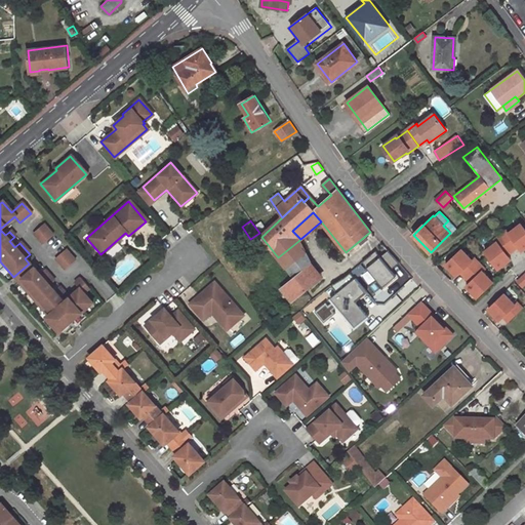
[(43,245),(55,235),(46,224),(34,233),(43,245)]
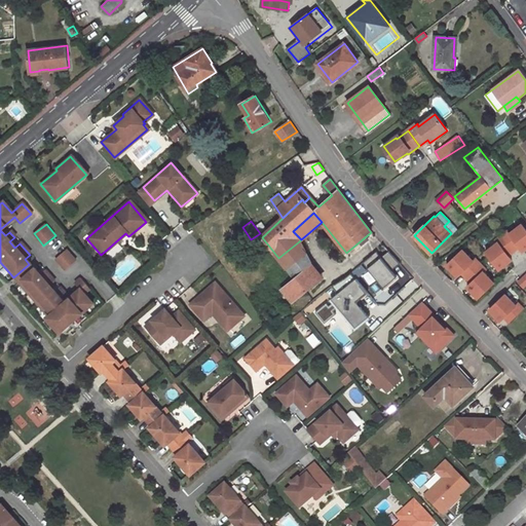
[(502,235),(515,252),(520,247),(523,252),(525,249),(525,229),(522,224),(511,233),(508,230),(502,235)]
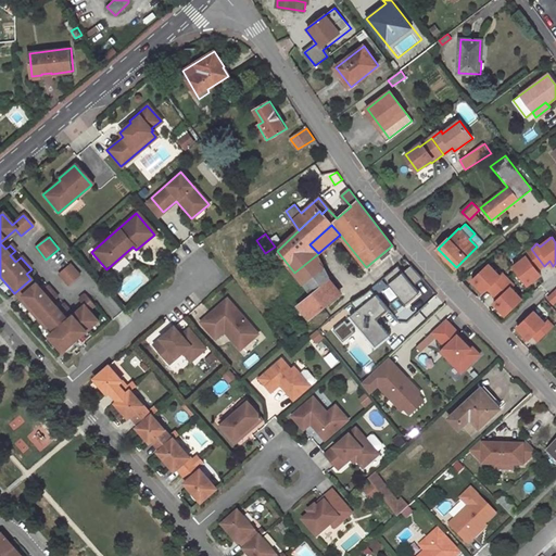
[(544,266),(531,249),(525,254),(527,256),(514,266),(528,285),(541,275),(538,270),(544,266)]
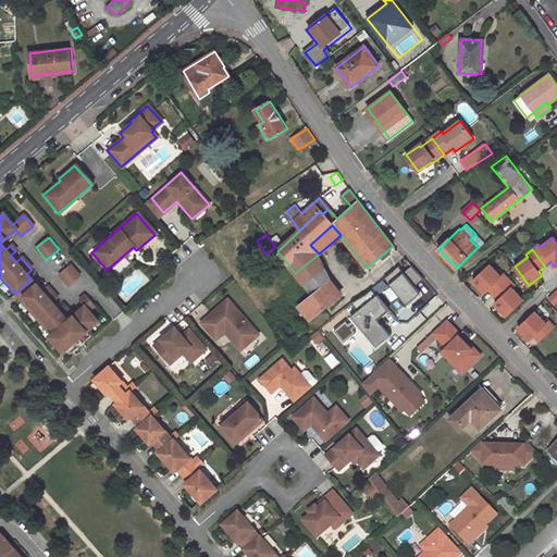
[(304,284),(323,268),(317,256),(295,273),(304,284)]
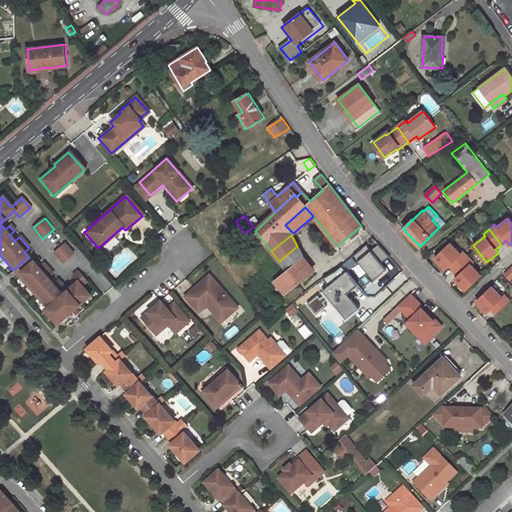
[(66,242),(54,252),(64,263),(75,253),(66,242)]
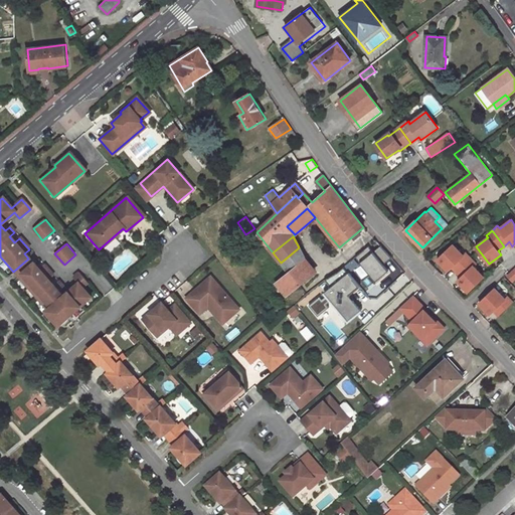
[(458,272),(472,258),(467,252),(464,254),(454,244),(439,260),(449,271),(453,267),(458,272)]
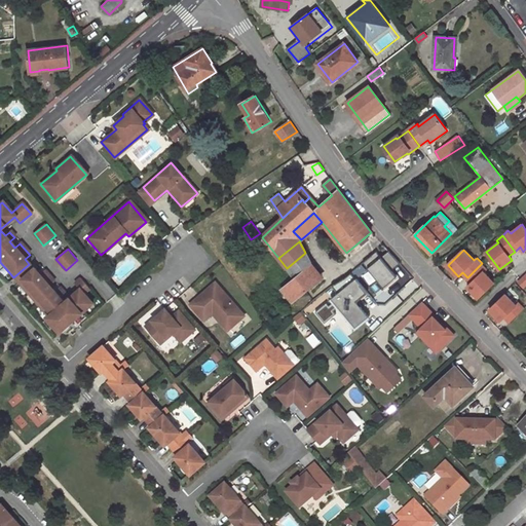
[(322,278),(305,253),(287,268),(295,278),(282,289),(293,302),(322,278)]
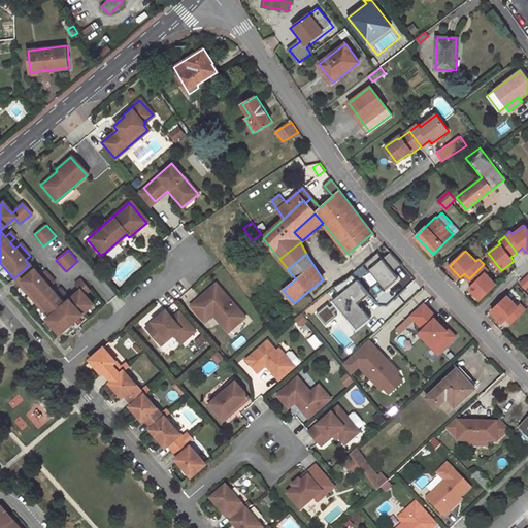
[(391,254),(382,262),(398,279),(407,271),(391,254)]
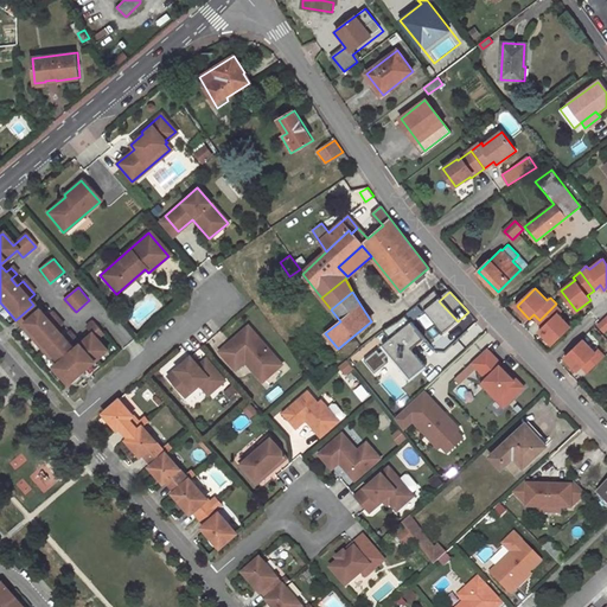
[(556,304),(540,320),(544,326),(541,331),(553,343),(572,325),(560,313),(562,311),(556,304)]
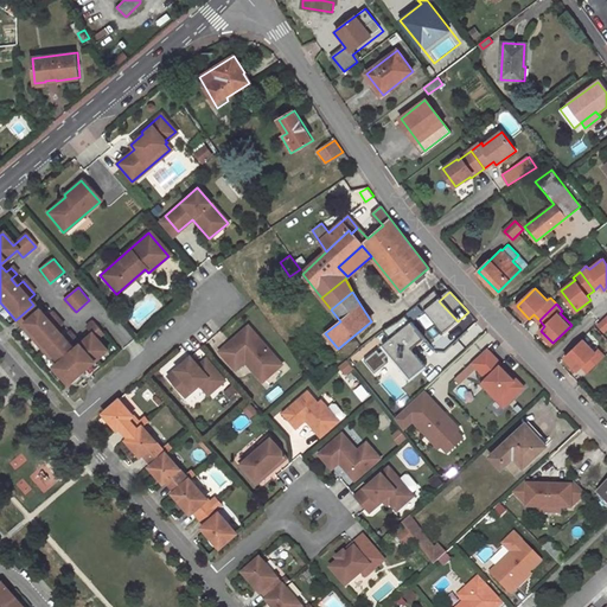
[(53,368),(68,384),(106,352),(95,340),(102,334),(93,324),(85,328),(89,333),(71,349),(68,345),(74,340),(68,333),(62,338),(57,331),(62,326),(50,313),(45,318),(39,312),(21,327),(56,366),(53,368)]
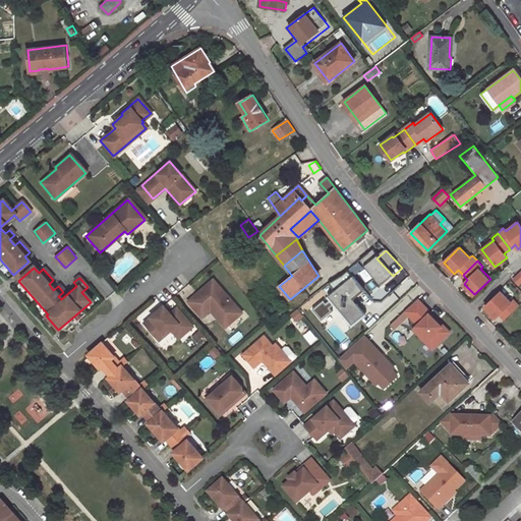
[(241,312),(213,279),(186,301),(200,317),(210,310),(224,328),(241,312)]
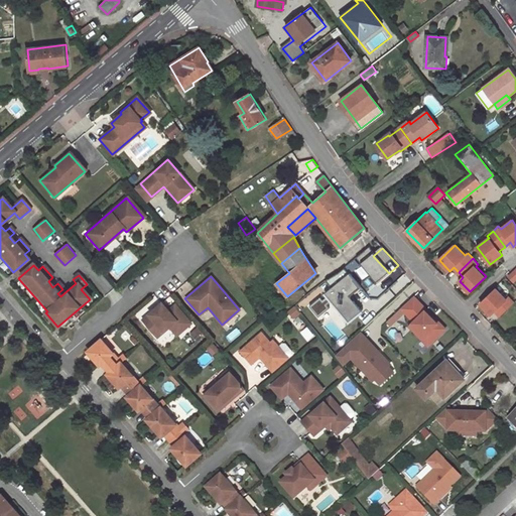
[(342,305),(323,281),(306,293),(326,318),(342,305)]
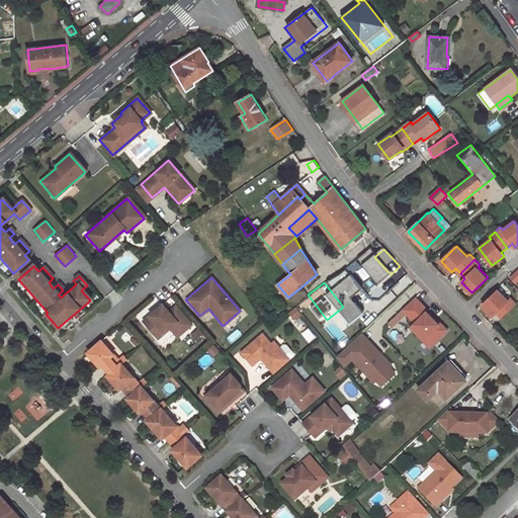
[(502,318),(516,304),(511,298),(509,300),(498,289),(483,305),(493,316),(497,313),(502,318)]
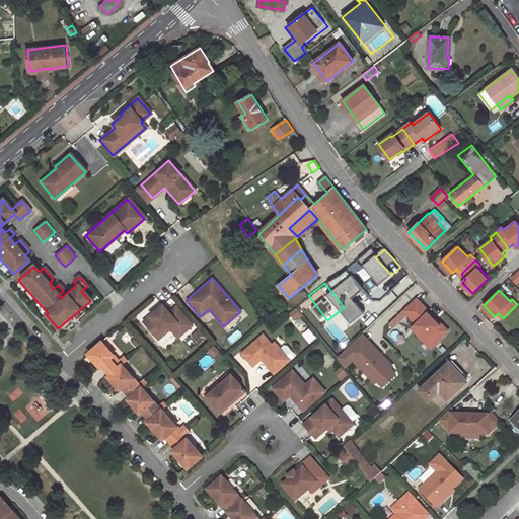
[(403,319),(433,350),(450,331),(417,297),(389,324),(394,329),(403,319)]
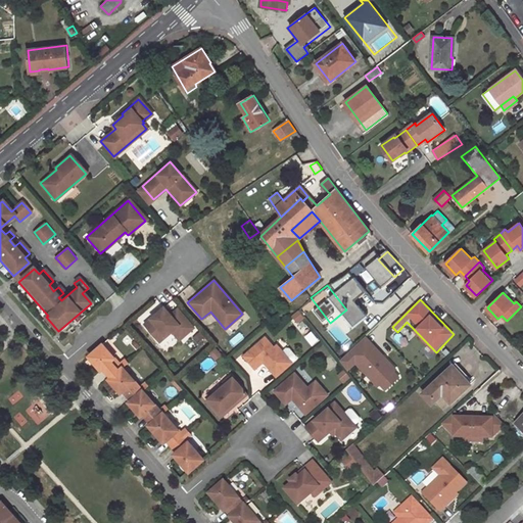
[(162,307),(142,326),(157,343),(171,332),(173,334),(180,328),(185,334),(192,328),(177,310),(170,316),(162,307)]
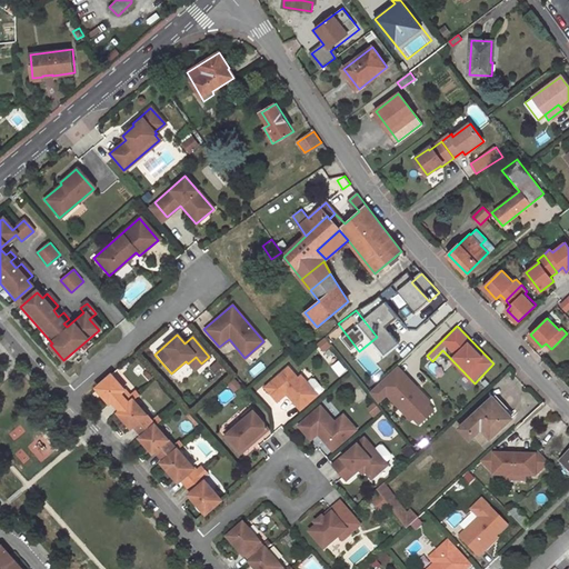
[(53,357),(58,353),(50,345),(46,349),(53,357)]
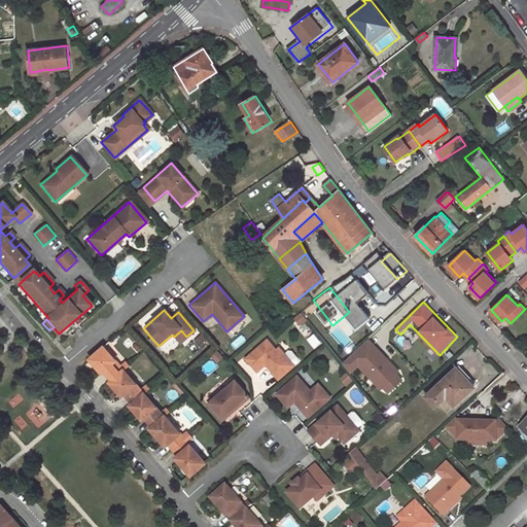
[(181,330),(174,337),(179,344),(186,337),(181,330)]
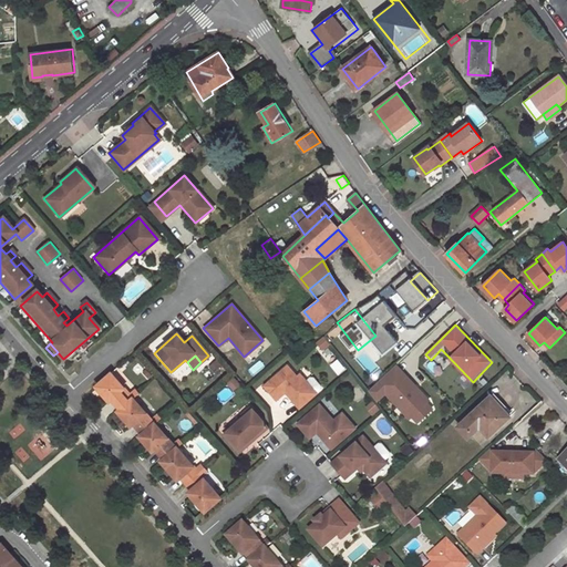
[(331,364),(338,375),(346,370),(339,360),(331,364)]
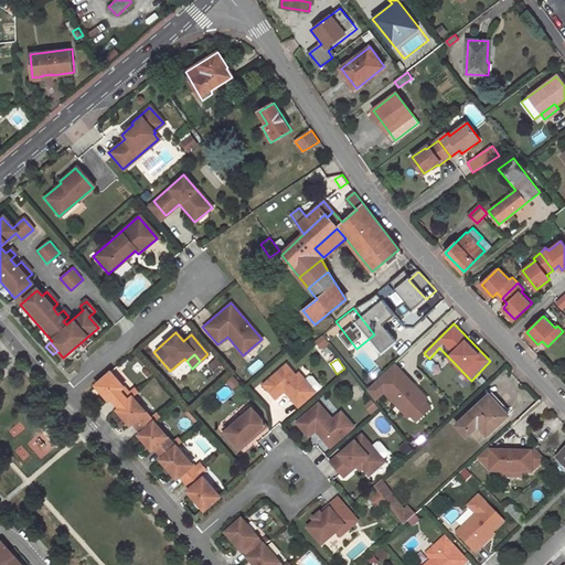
[(295,374),(285,363),(262,384),(274,398),(283,391),(297,406),(315,391),(297,372),(295,374)]
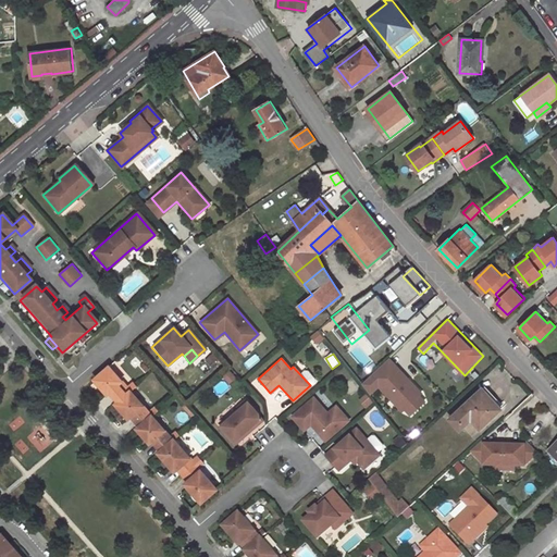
[(372,396),(380,388),(410,419),(430,399),(390,359),(362,385),(372,396)]
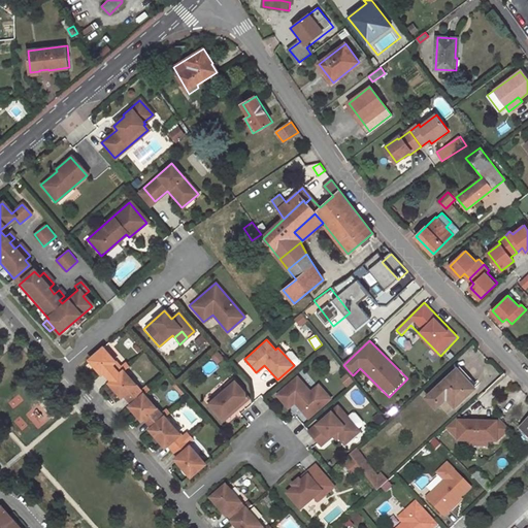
[(122,371),(102,348),(88,360),(100,374),(102,372),(110,382),(122,371)]
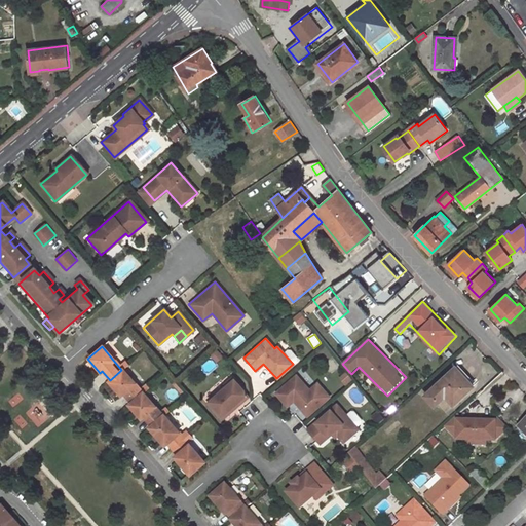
[(473,386),(455,367),(426,393),(434,402),(443,393),(453,404),(473,386)]
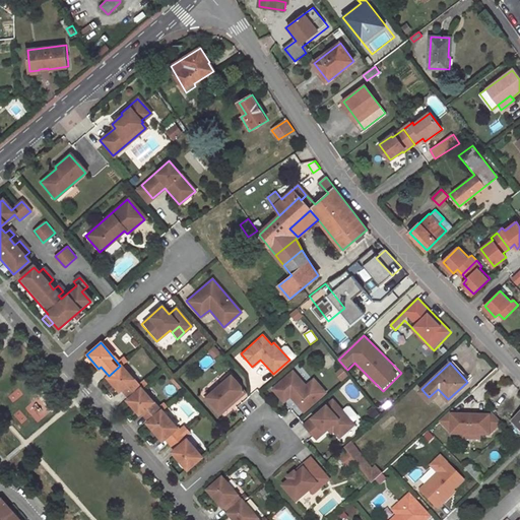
[(140,389),(120,366),(109,376),(107,378),(118,391),(121,389),(129,398),(140,389)]
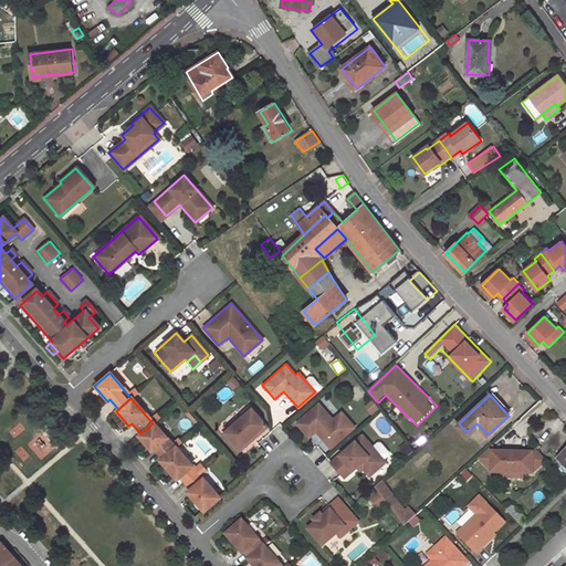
[(332,419),(317,404),(295,422),(306,437),(314,430),(328,448),(353,427),(345,418),(336,426),(332,419)]
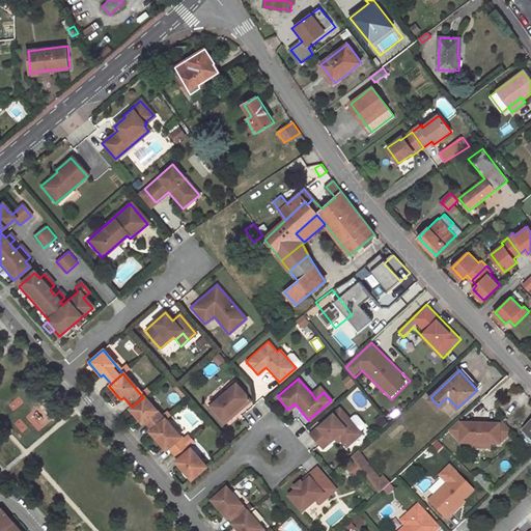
[(246,395),(234,382),(226,389),(227,391),(208,409),(223,424),(242,408),(241,406),(247,399),(246,395)]
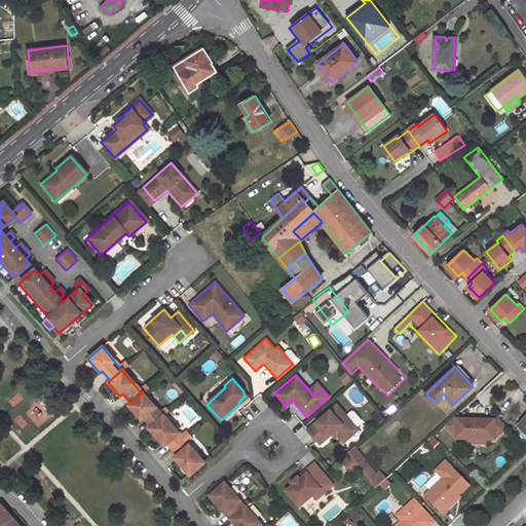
[(315,383),(308,389),(312,396),(321,388),(315,383)]
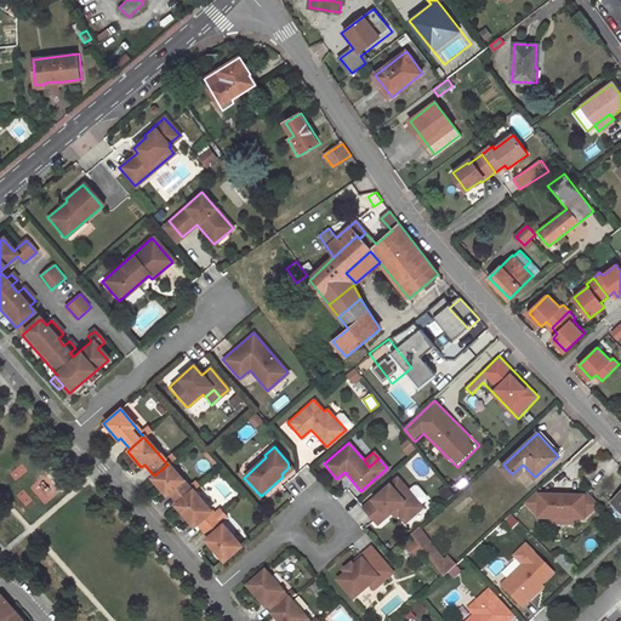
[(191,491),(167,465),(154,476),(151,478),(165,495),(169,493),(177,503),(191,491)]
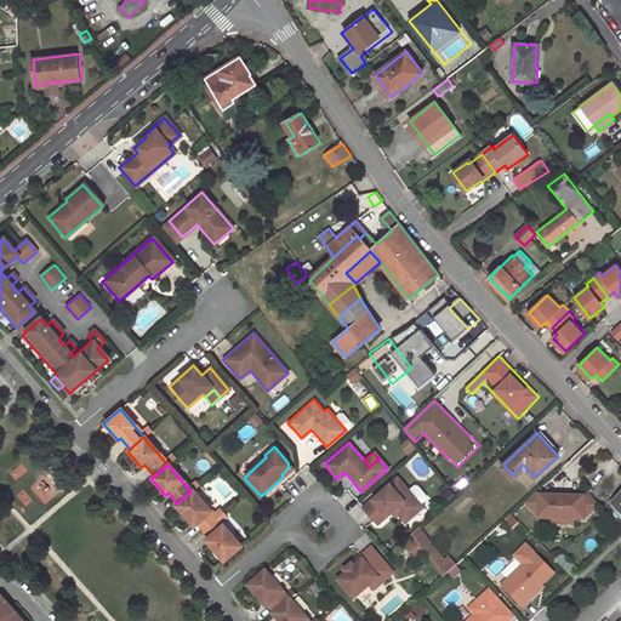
[(422,507),(394,476),(360,507),(376,525),(389,513),(394,518),(398,514),(405,523),(422,507)]
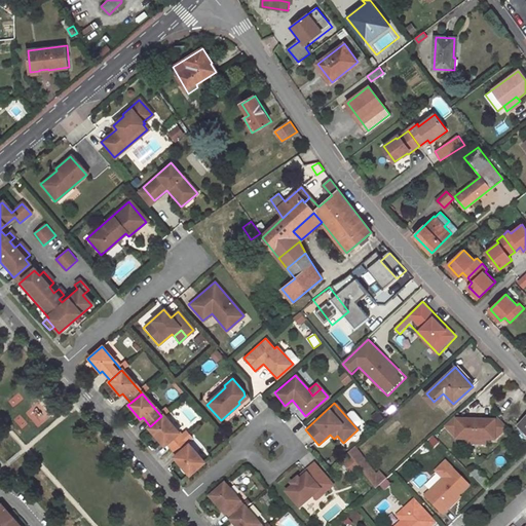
[(476,440),(475,420),(461,420),(455,415),(444,427),(456,439),(456,440),(465,440),(476,440)]
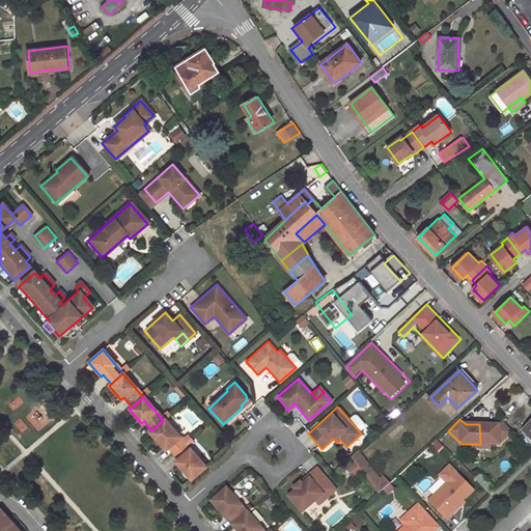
[(499,443),(511,431),(500,419),(494,424),(479,424),(480,444),(490,444),(499,444),(499,443)]
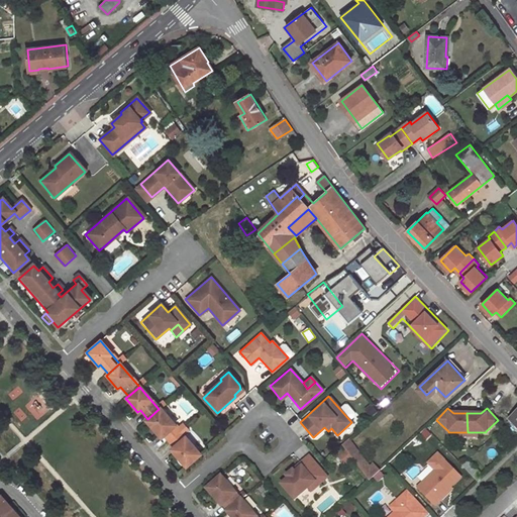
[(179,432),(159,409),(147,419),(145,421),(161,438),(163,436),(168,441),(179,432)]
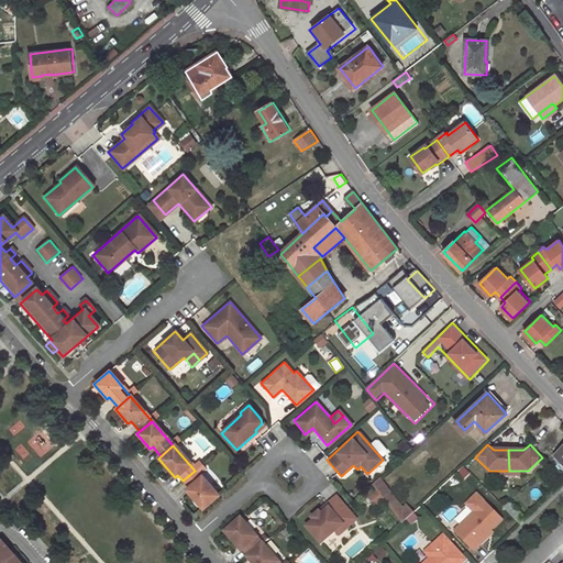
[(195,471),(183,481),(188,487),(185,489),(201,508),(217,495),(195,471)]
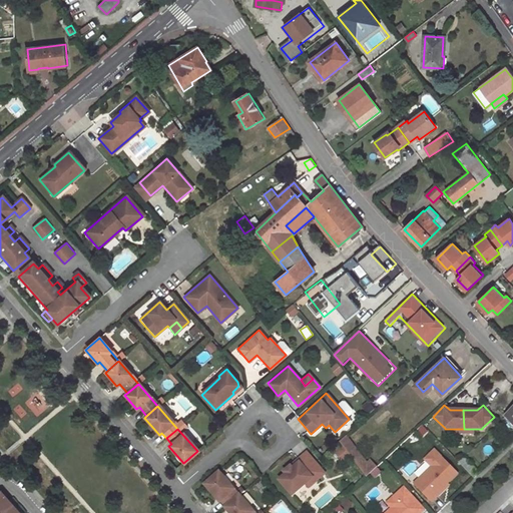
[(367,465),(346,436),(340,443),(366,477),(376,468),(370,462),(367,465)]
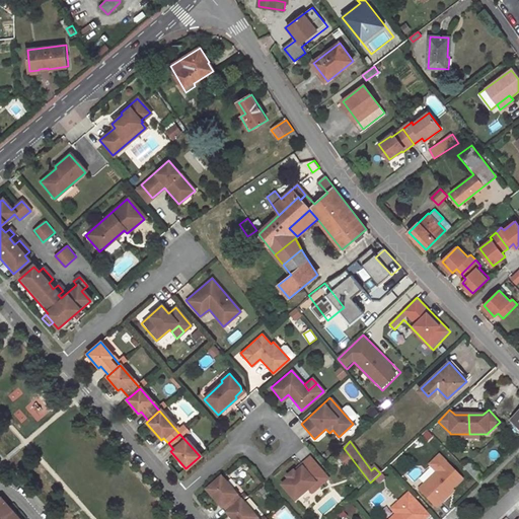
[(438,455),(428,464),(436,471),(445,462),(438,455)]
